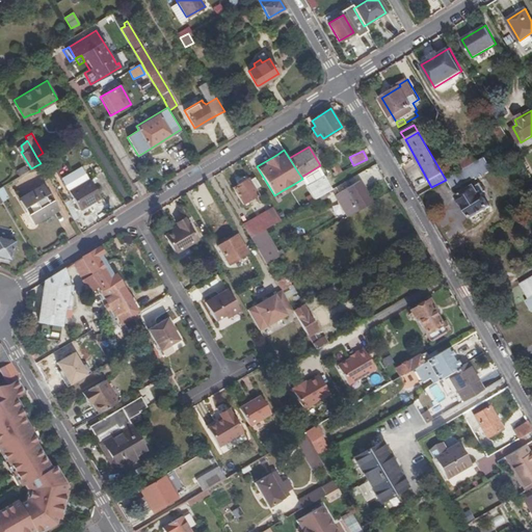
[(453,169),(455,174),(461,169),(476,161),(472,153),(459,160),(462,164),(453,169)]
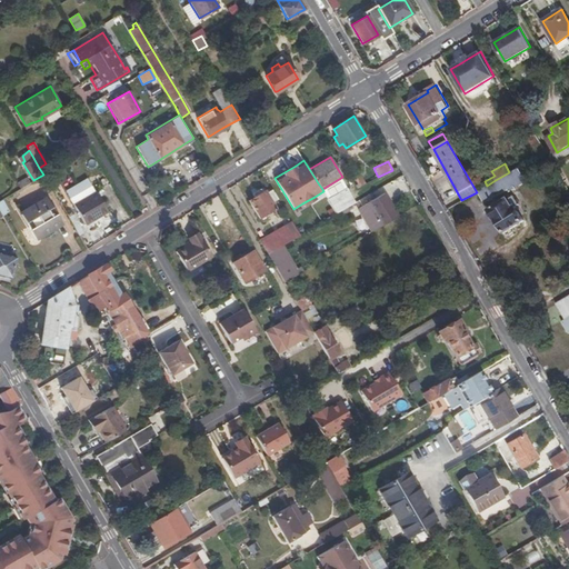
[(493,181),(487,186),(482,189),(478,190),(485,201),(508,188),(509,191),(527,181),(519,168),(509,172),(493,181)]
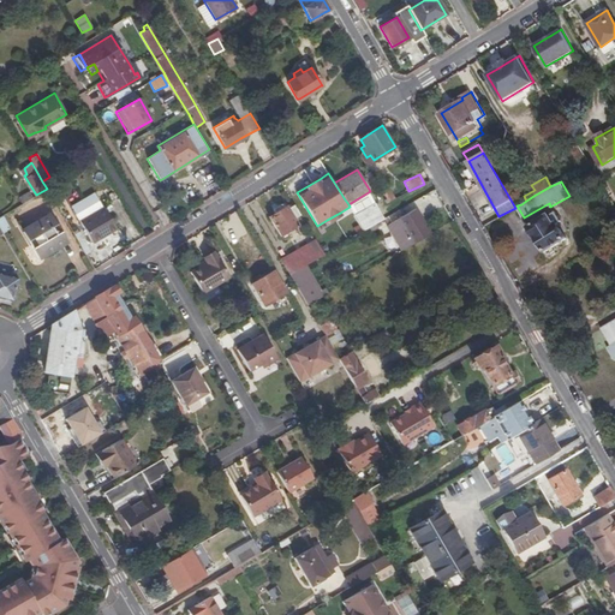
[(387,187),(382,190),(388,201),(393,198),(387,187)]
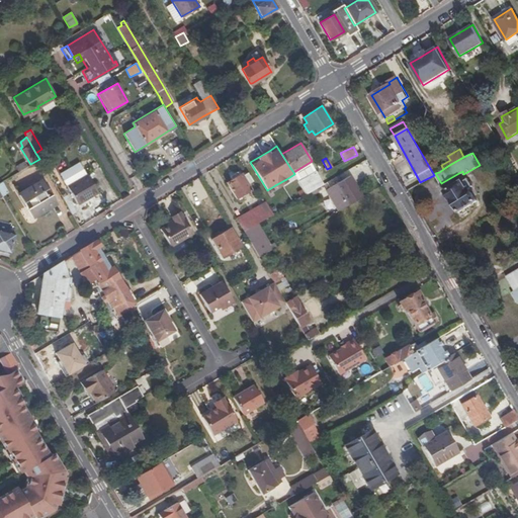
[(18,172),(27,167),(24,161),(15,166),(18,172)]
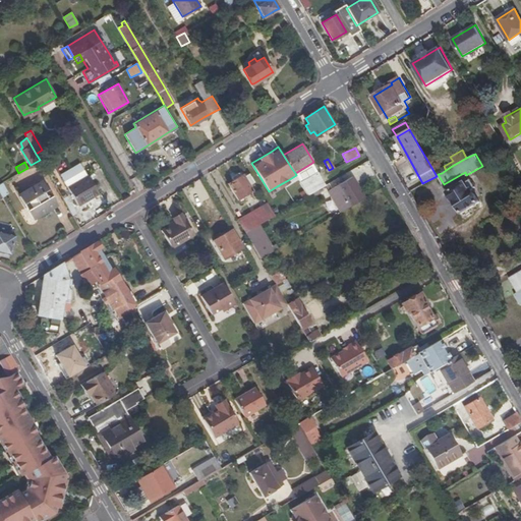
[(60,173),(67,186),(81,178),(82,175),(82,172),(81,169),(79,167),(76,166),(73,165),(60,173)]
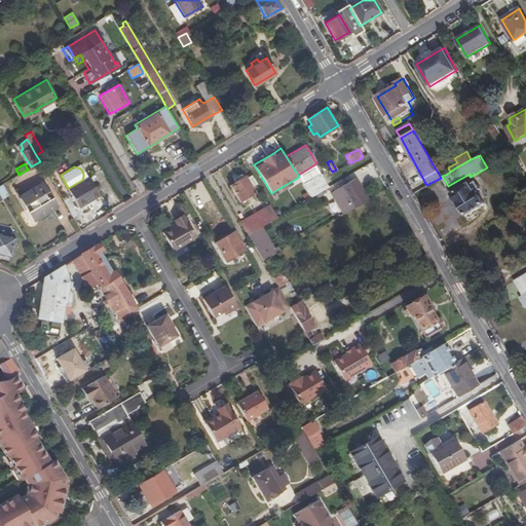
[(321,174),(303,184),(311,196),(328,187),(329,187),(321,174)]
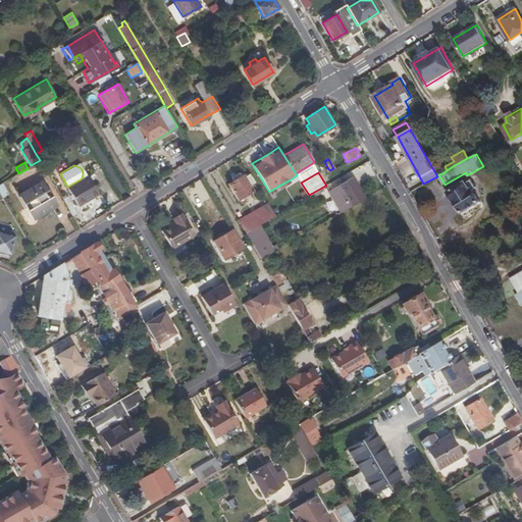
[(82,178),(67,187),(79,204),(98,193),(88,174),(82,178)]
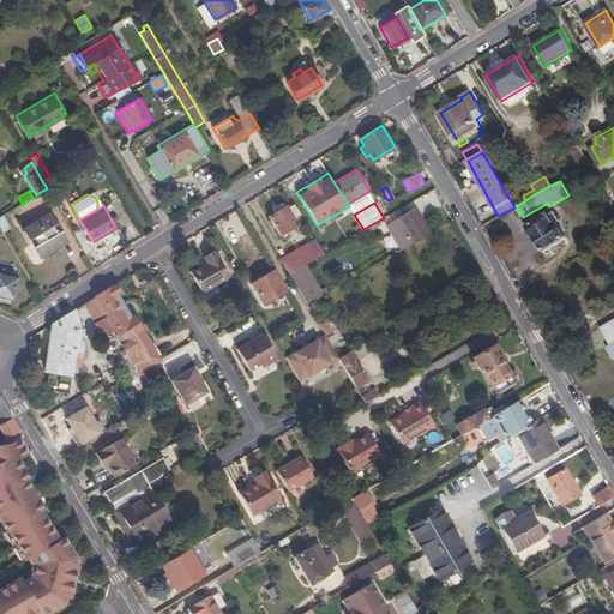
[(269,216),(281,234),(292,227),(288,221),(294,217),(288,208),(282,211),(281,209),(278,210),(276,206),(272,209),(275,212),(269,216)]
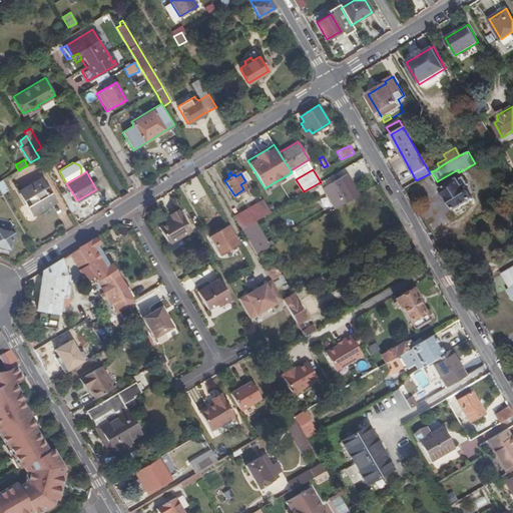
[(347,173),(323,187),(335,208),(344,203),(352,198),(359,194),(347,173)]
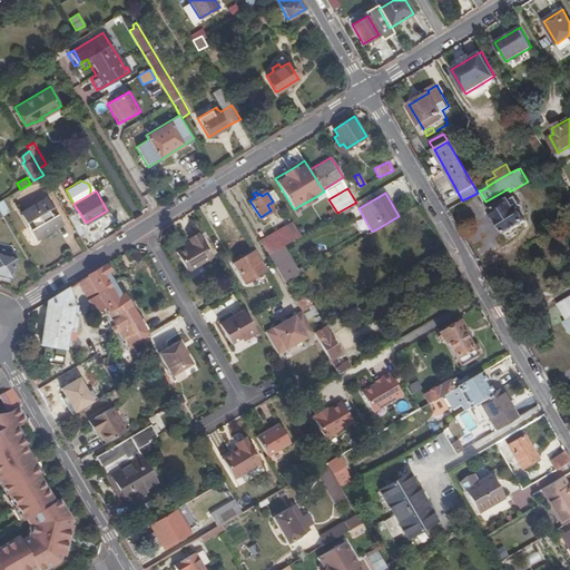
[(490,210),(504,234),(507,233),(526,222),(517,207),(520,205),(516,196),(490,210)]
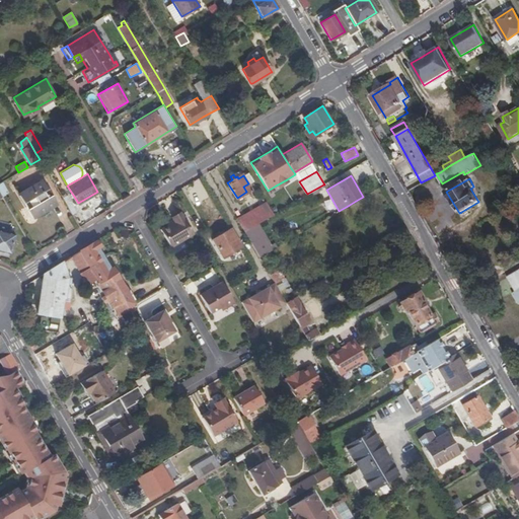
[(287,179),(276,186),(278,188),(288,181),(287,179)]
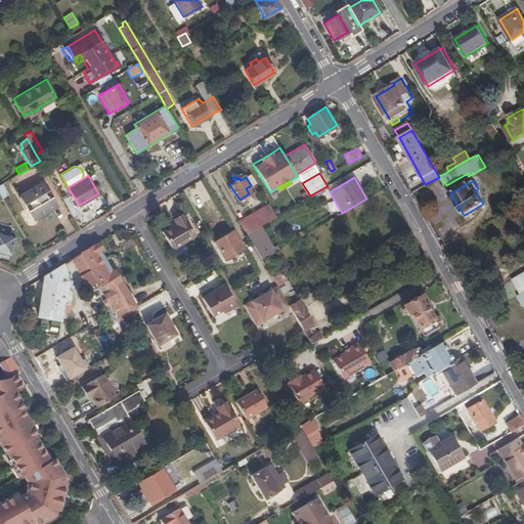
[(43,182),(18,197),(27,208),(31,207),(37,216),(39,216),(40,215),(41,214),(44,212),(56,205),(43,182)]
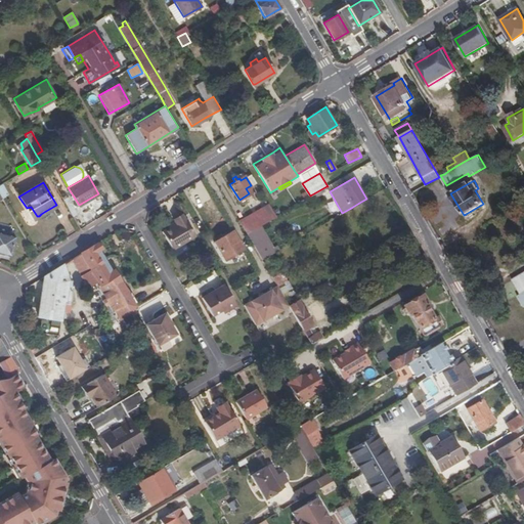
[(80,212),(73,216),(80,228),(87,224),(80,212)]
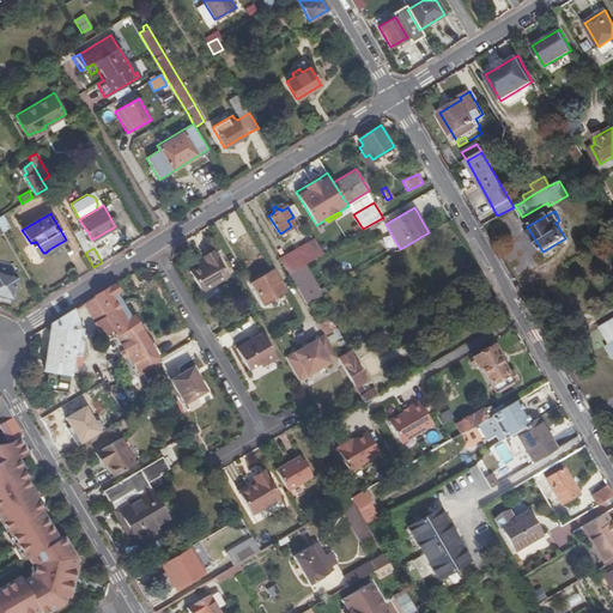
[(289,273),(304,263),(317,256),(313,248),(299,256),(298,253),(281,261),(289,273)]
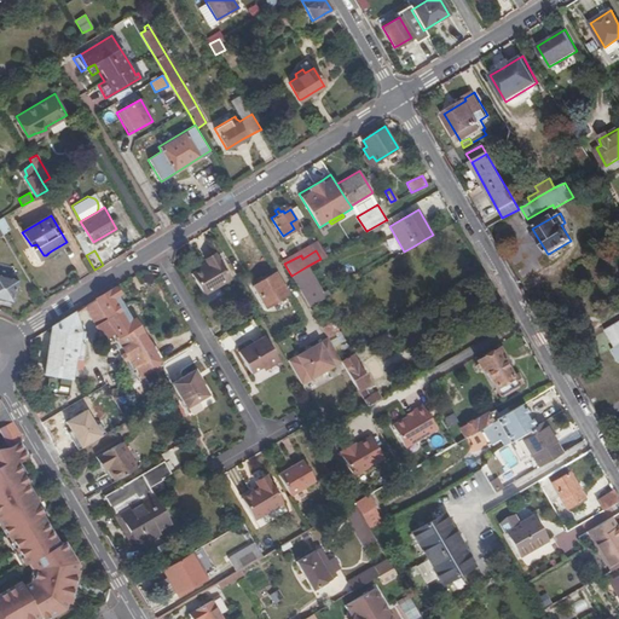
[(231,278),(217,254),(207,259),(208,261),(191,271),(204,293),(231,278)]
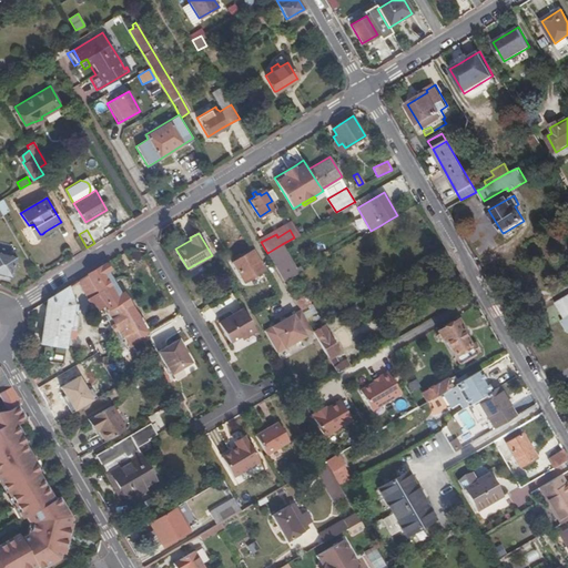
[(282,244),(267,253),(275,267),(290,259),(282,244)]
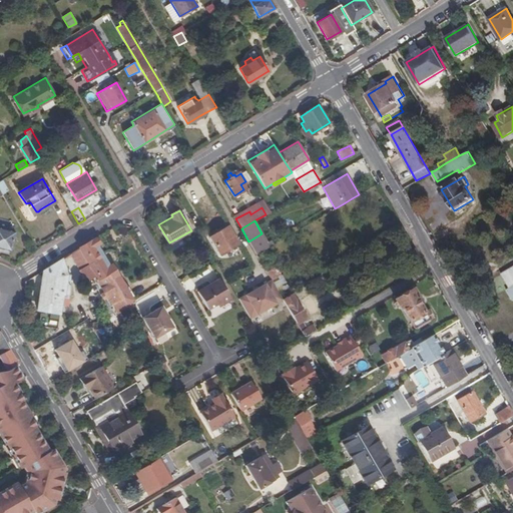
[(16,230),(0,226),(0,246),(11,250),(16,230)]
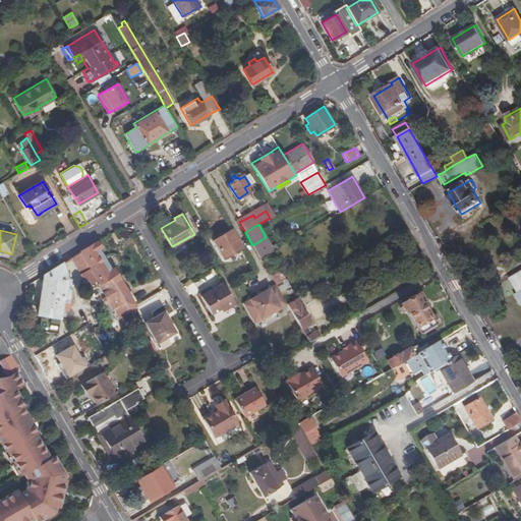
[(231,230),(215,239),(226,258),(242,249),(231,230)]
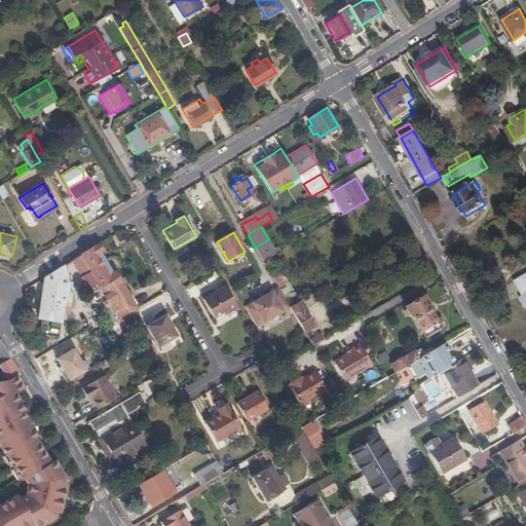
[(268,239),(255,248),(263,261),(276,253),(268,239)]
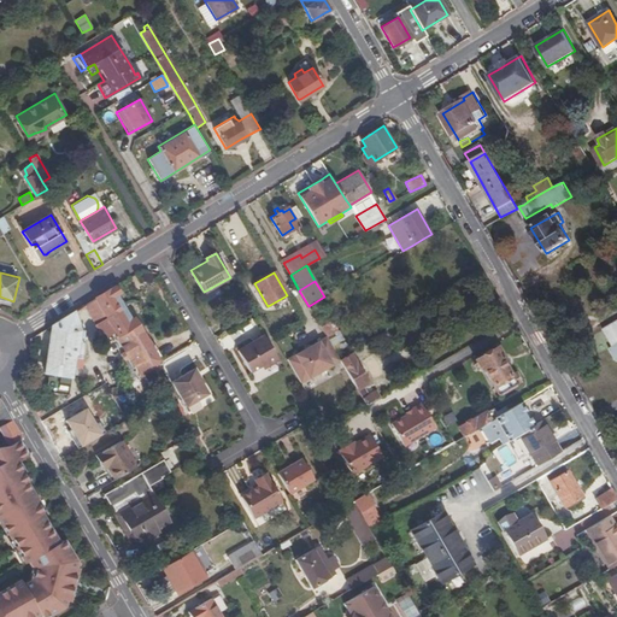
[(119,292),(116,286),(104,293),(97,297),(109,317),(121,335),(133,328),(151,358),(153,363),(164,357),(157,344),(153,345),(147,335),(136,317),(133,318),(117,293),(119,292)]
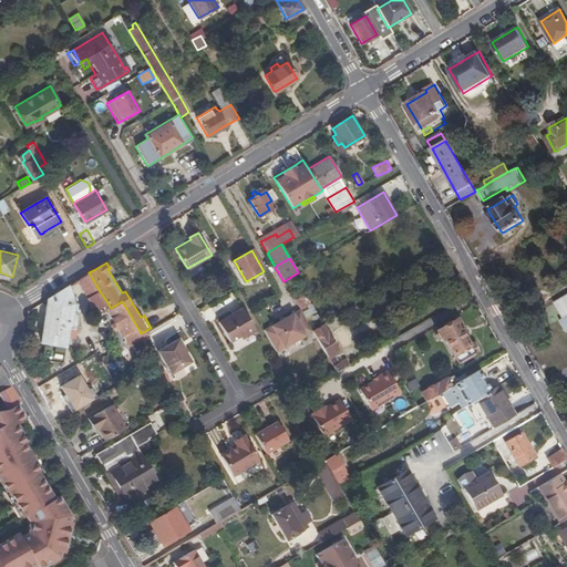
[(89,272),(79,279),(90,297),(100,291),(89,272)]
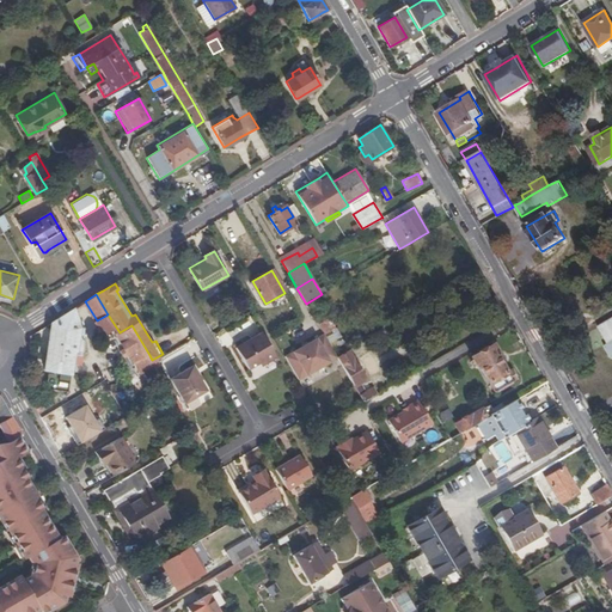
[(74,308),(53,322),(46,368),(72,372),(75,354),(81,354),(85,328),(85,325),(80,328),(74,308)]
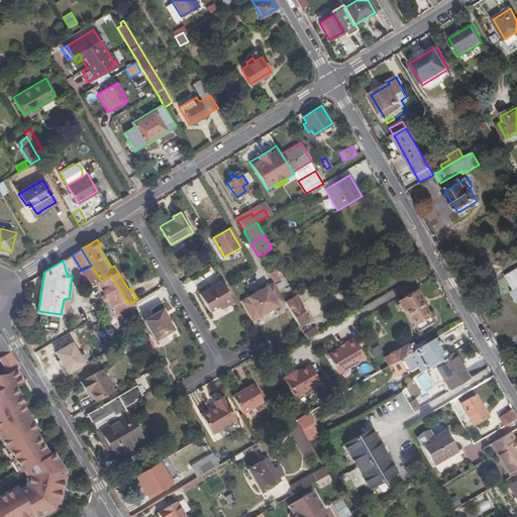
[(516,268),(505,275),(513,289),(510,291),(516,301),(516,300),(516,268)]
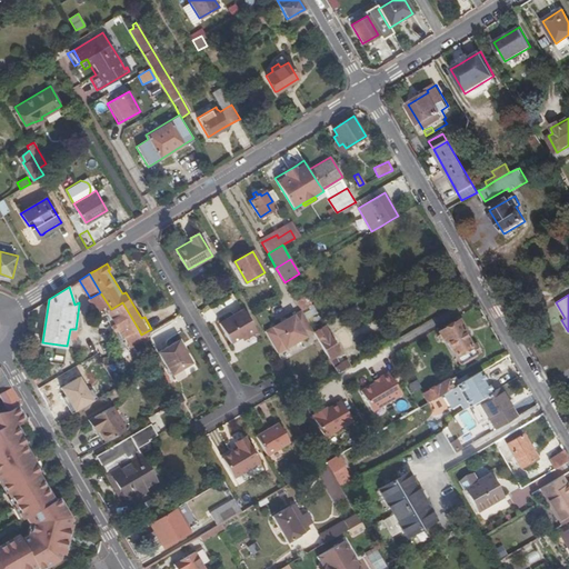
[(122,302),(111,309),(110,310),(127,338),(139,330),(122,302)]
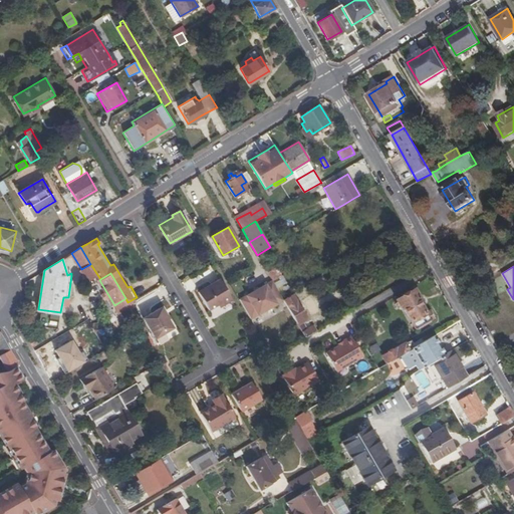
[(198,290),(209,308),(222,301),(223,303),(232,298),(220,277),(198,290)]
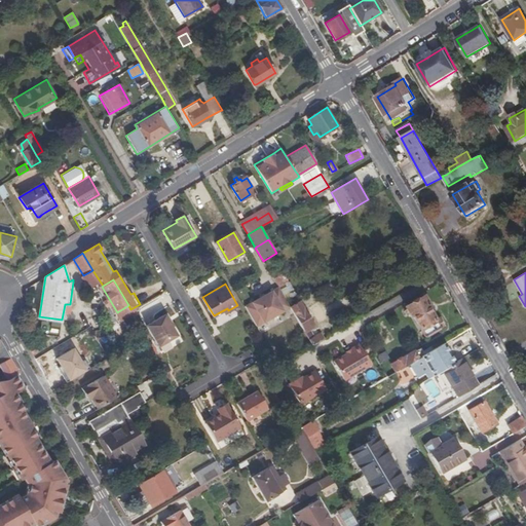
[(290,307),(278,287),(247,308),(259,329),(290,307)]
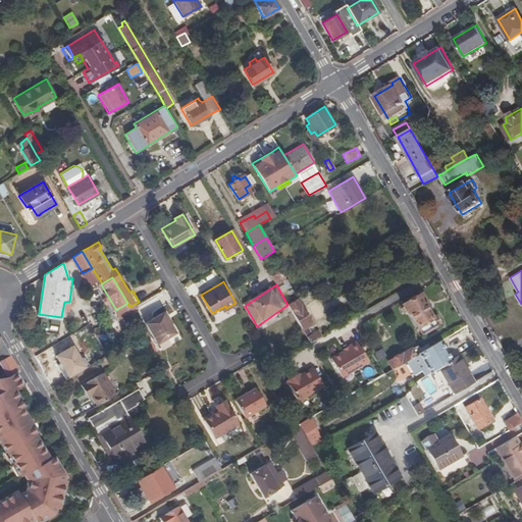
[(410,312),(423,334),(439,324),(433,316),(432,316),(428,310),(431,308),(427,302),(426,303),(420,294),(403,304),(408,313),(410,312)]
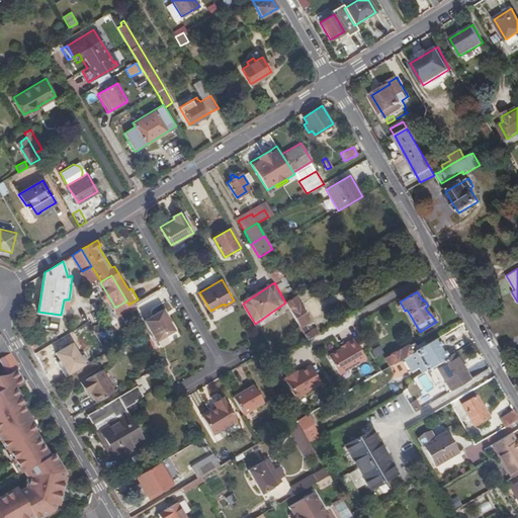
[(296,297),(286,303),(309,340),(320,333),(316,328),(310,331),(306,325),(311,321),(296,297)]
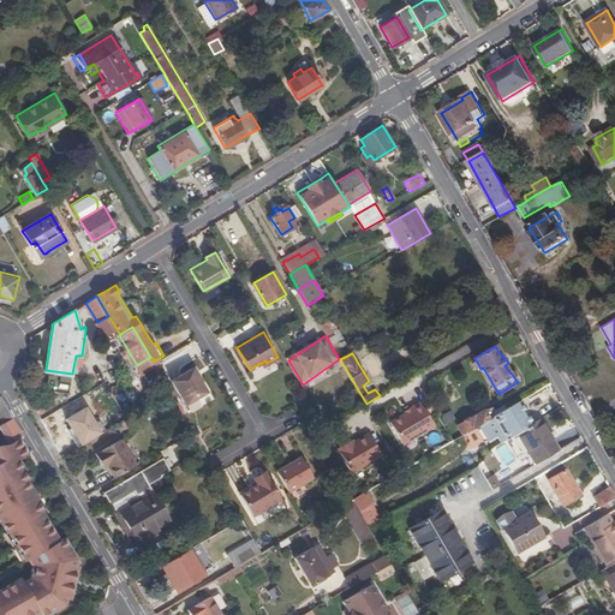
[(195,365),(172,380),(186,404),(209,390),(195,365)]
